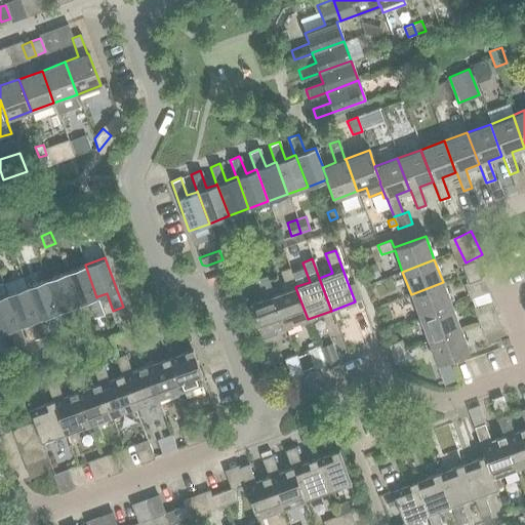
[(477,270),(475,261),(460,267),(463,274),(477,270)]
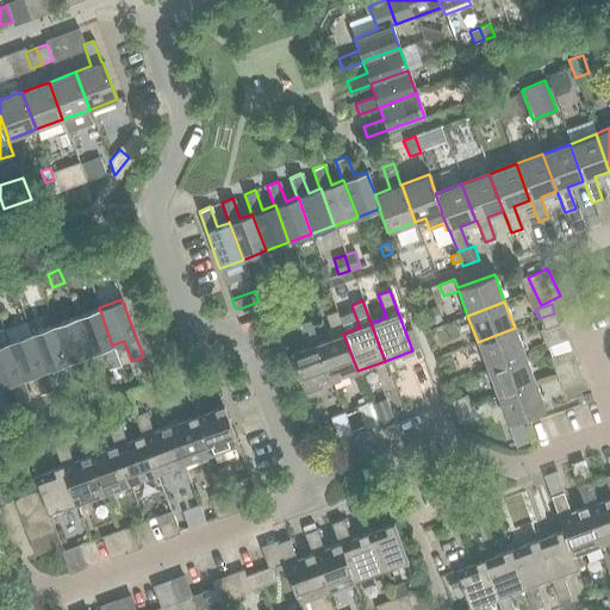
[(120,365),(113,344),(112,346),(99,307),(75,316),(89,354),(89,353),(101,349),(109,369),(120,365)]
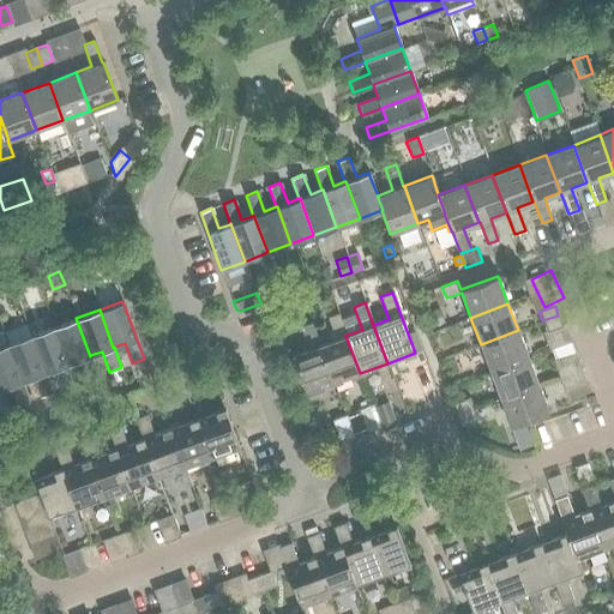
[(333,383),(360,373),(345,336),(347,335),(338,313),(326,317),(335,339),(319,345),(333,383)]
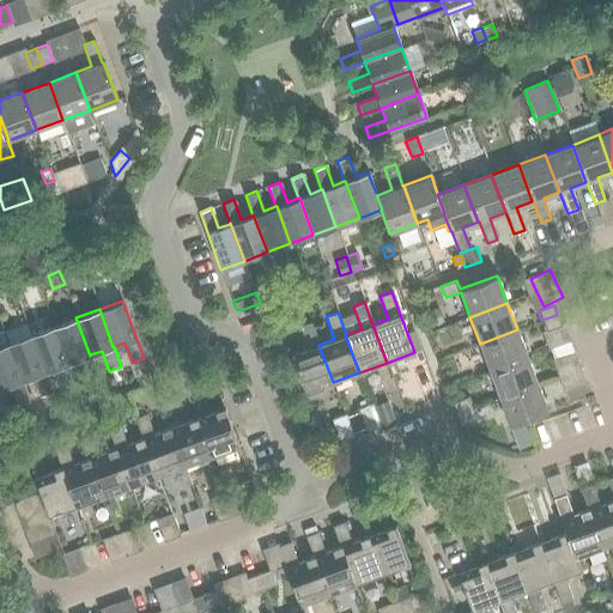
[(541,320),(545,331),(562,325),(557,315),(541,320)]
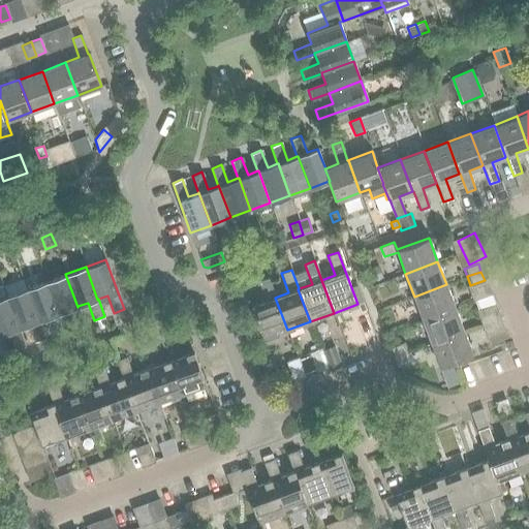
[(65,274),(45,282),(58,314),(68,310),(74,328),(85,323),(78,306),(78,307),(65,274)]
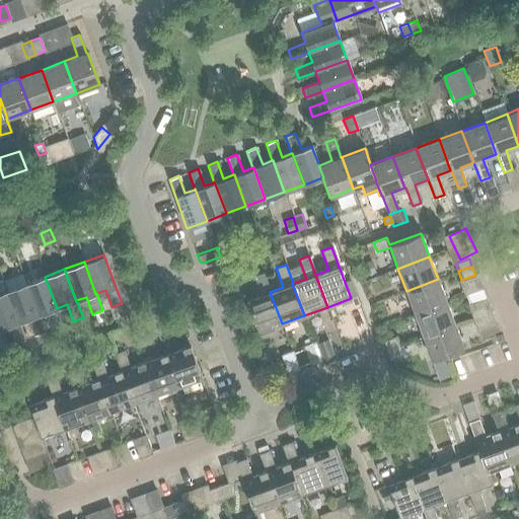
[(273,327),(282,323),(270,292),(263,273),(253,277),(261,295),(246,300),(261,338),(275,332),(273,327)]
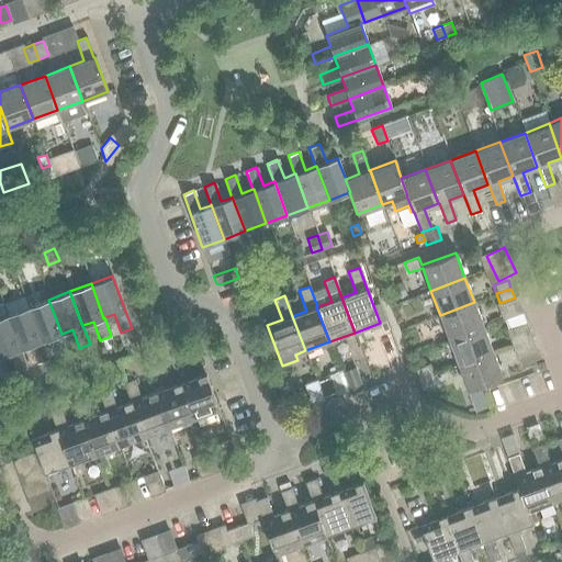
[(48,300),(27,307),(41,341),(52,337),(58,356),(69,351),(62,334),(48,300)]
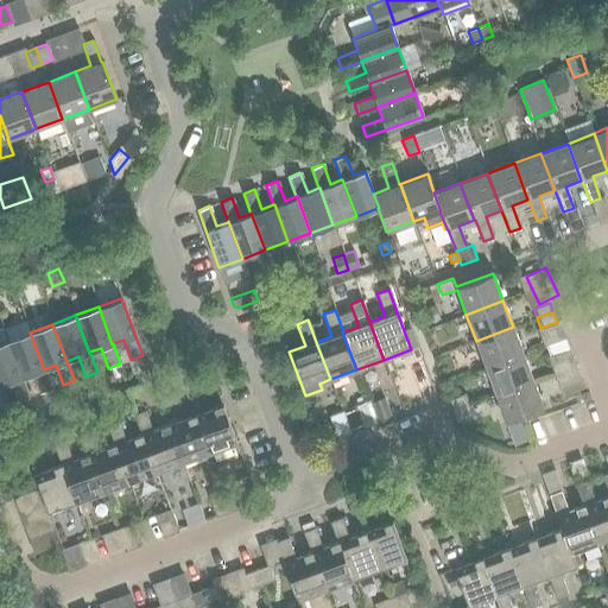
[(476,341),(486,368),(523,354),(513,327),(476,341)]
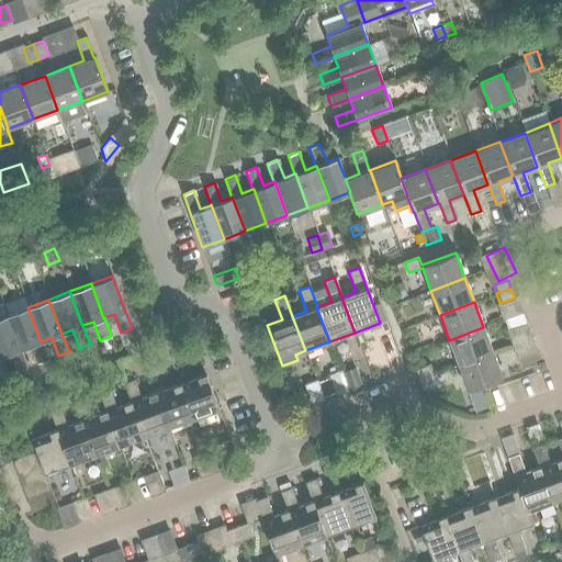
[(379,303),(373,305),(380,323),(385,321),(379,303)]
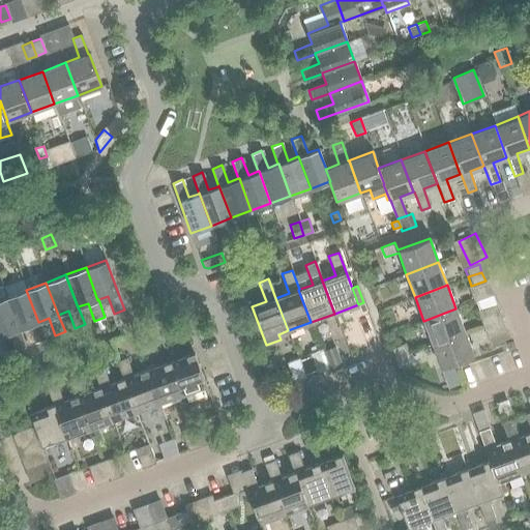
[(26,290),(6,297),(19,329),(29,325),(35,343),(45,339),(38,322),(26,290)]
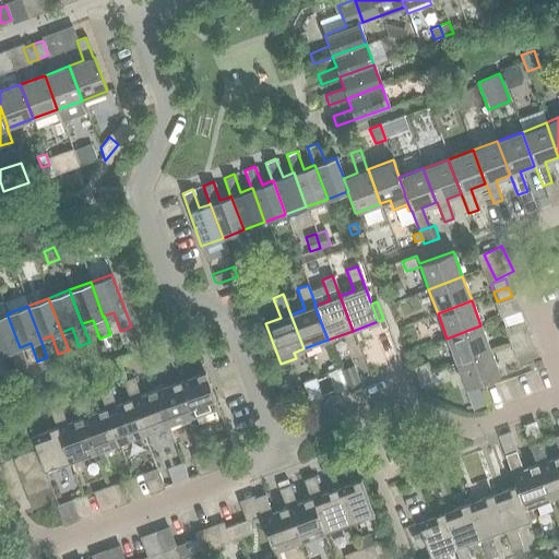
[(26,366),(20,347),(7,313),(0,316),(0,354),(10,351),(16,369),(26,366)]
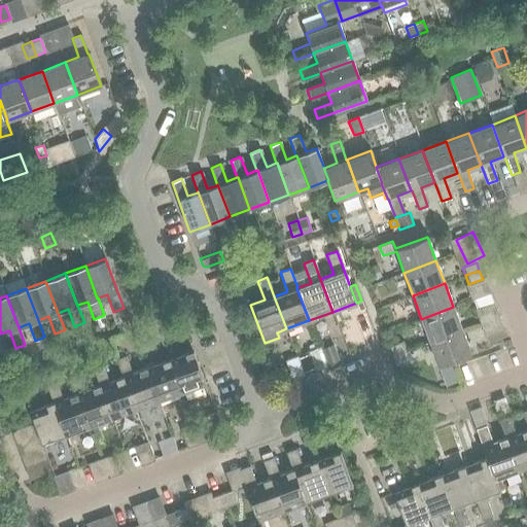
[(421,319),(429,342),(461,329),(453,307),(421,319)]
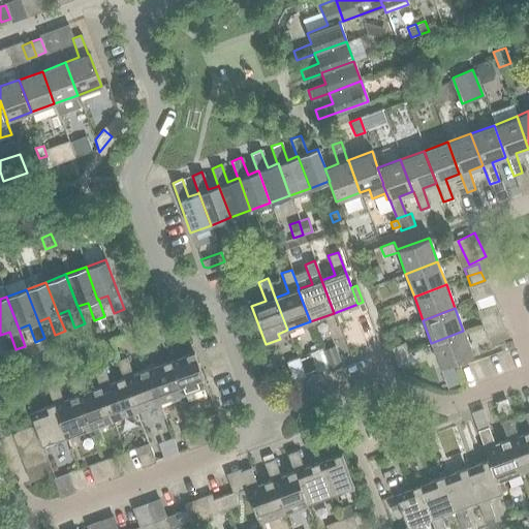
[(472,354),(463,331),(431,343),(440,367),(472,354)]
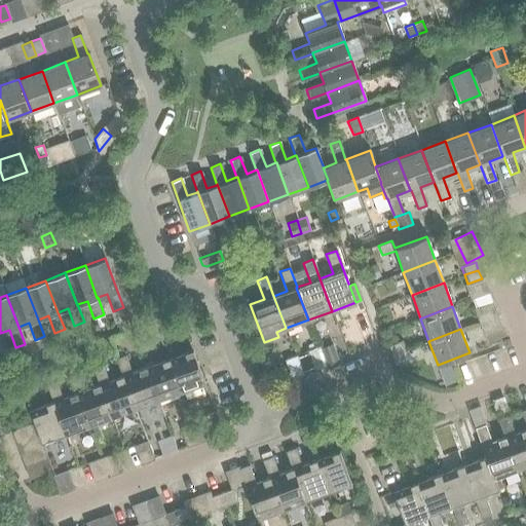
[(134,336),(136,342),(139,350),(148,346),(143,333),(134,336)]
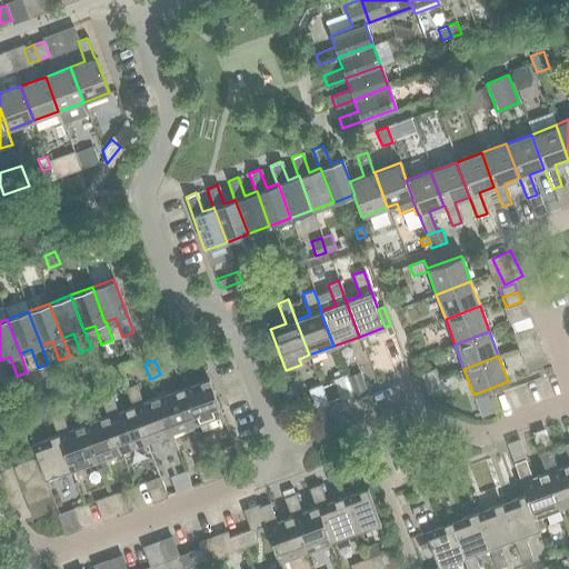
[(419,375),(422,385),(437,379),(433,369),(419,375)]
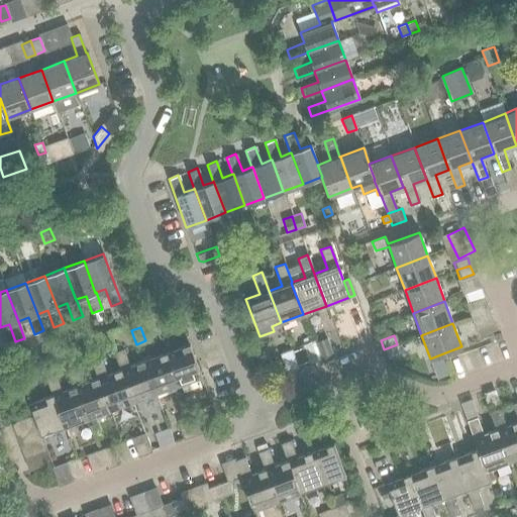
[(316,341),(321,356),(332,353),(327,338),(316,341)]
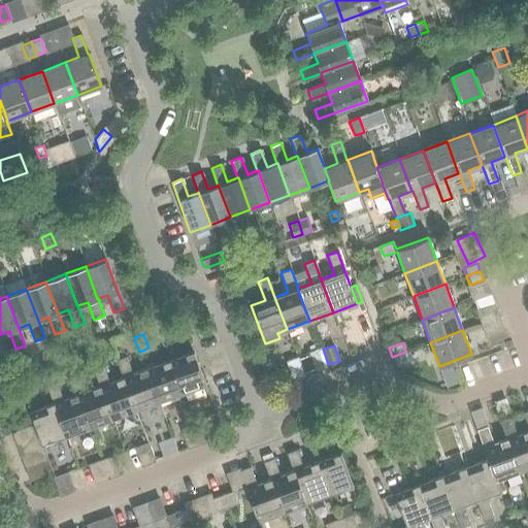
[(327,368),(321,349),(309,353),(317,372),(327,368)]
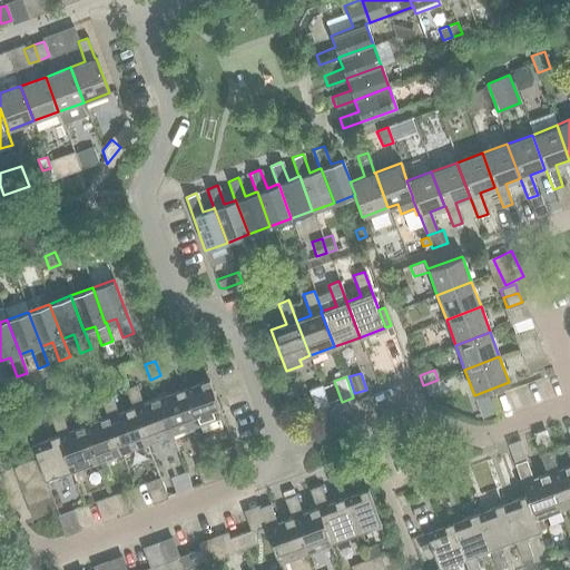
[(208,380),(183,389),(195,423),(220,414),(208,380)]
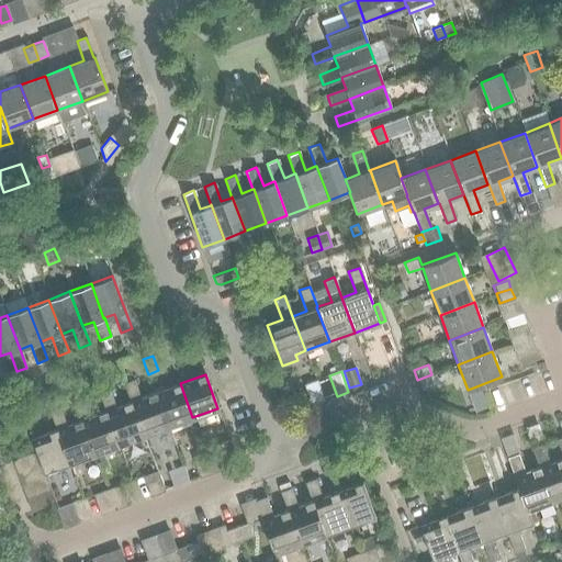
[(420,390),(422,390),(436,384),(431,374),(417,380),(420,390)]
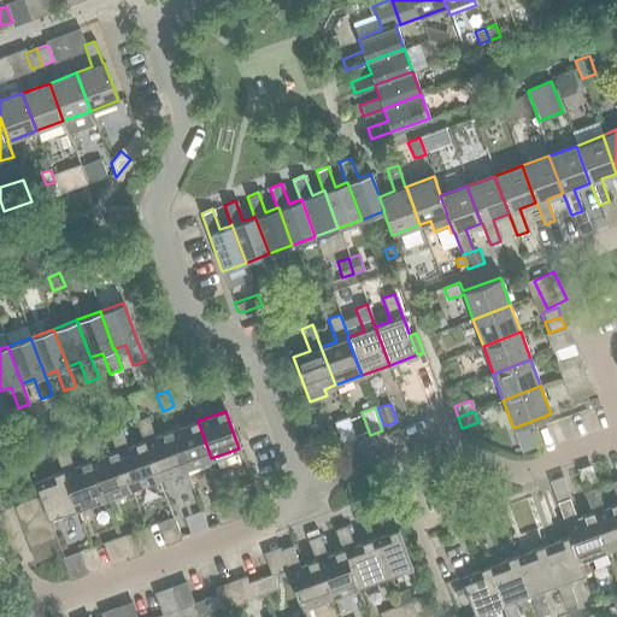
[(135,421),(142,441),(144,441),(157,479),(184,469),(170,432),(154,438),(146,417),(135,421)]
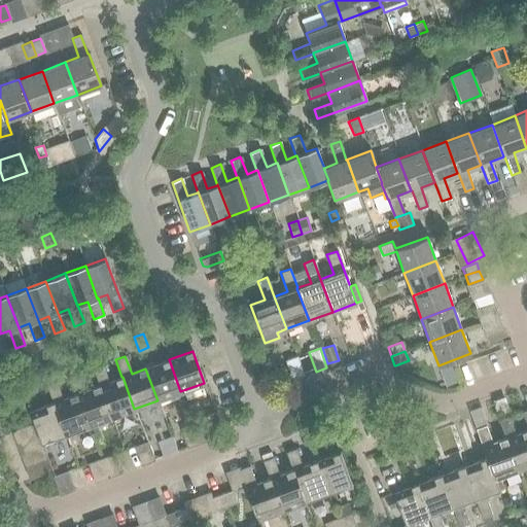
[(304,376),(296,356),(286,360),(293,380),(304,376)]
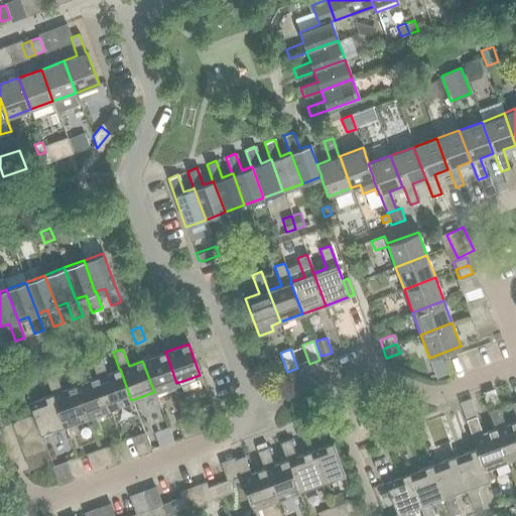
[(165,352),(142,361),(154,392),(176,383),(165,352)]
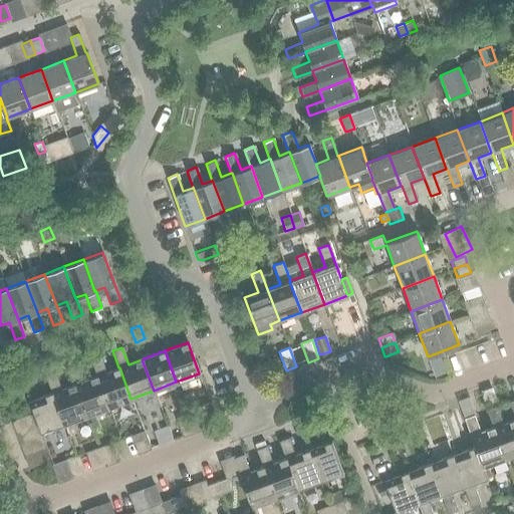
[(108,407),(131,399),(119,367),(118,367),(105,372),(99,355),(89,359),(96,375),(108,407)]
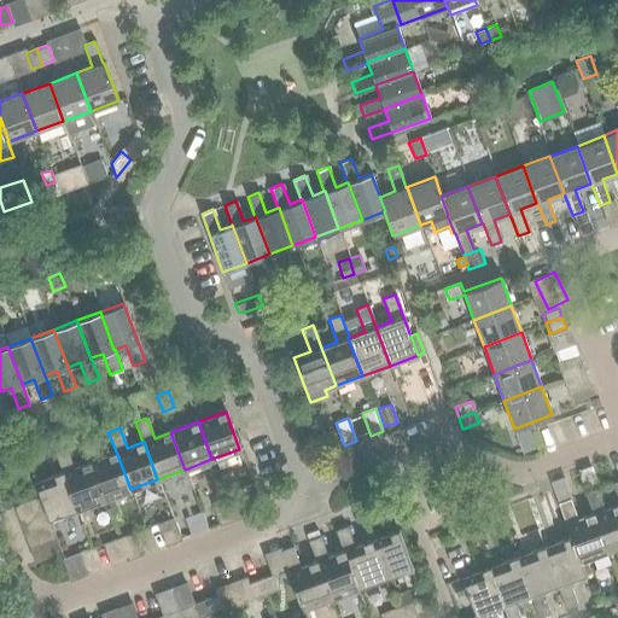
[(103,500),(130,489),(116,452),(100,458),(92,437),(81,442),(88,462),(89,462),(103,500)]
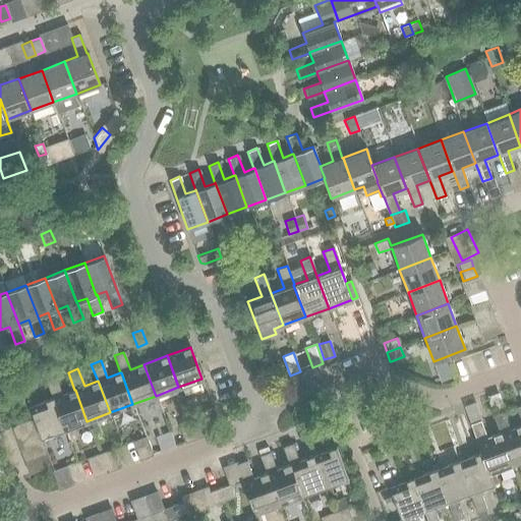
[(17,375),(22,390),(32,386),(26,372),(17,375)]
